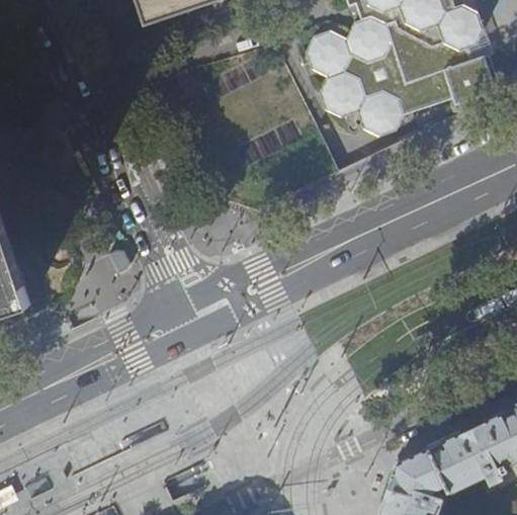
[(142,0),(149,18),(172,11),(188,5),(204,0),(142,0)]
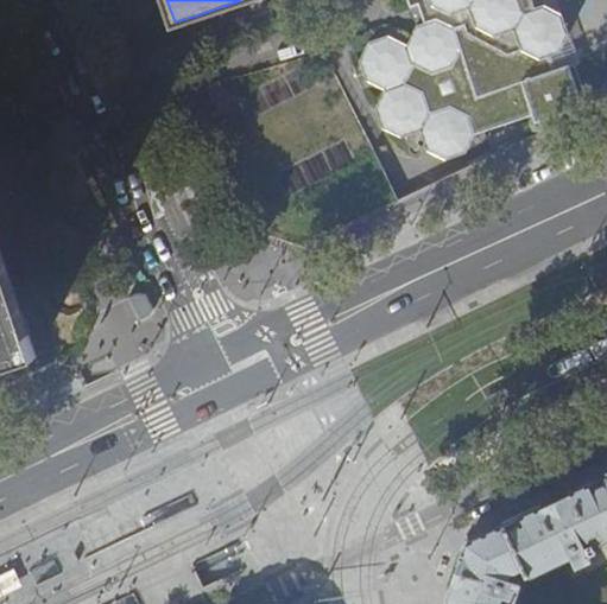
[(408,0),(416,24),(406,43),(412,64),(402,82),(422,91),(428,113),(447,106),(467,118),(473,137),(587,96),(576,63),(569,65),(569,63),(550,70),(547,57),(542,42),(554,27),(535,23),(530,8),(526,0),(408,0)]
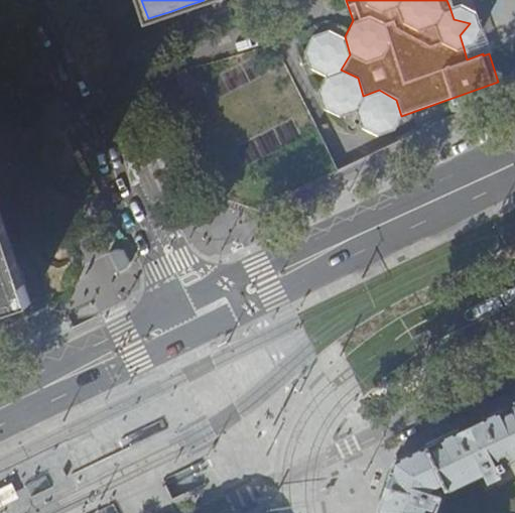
[(460,35),(464,48),(474,46),(481,30),(474,12),(459,4),(449,7),(454,19),(470,23),(460,35)]
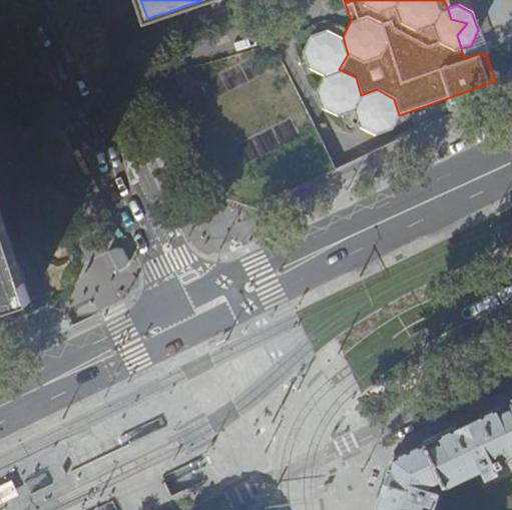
[(392,131),(399,115),(394,99),(377,89),(361,95),(356,77),(339,69),(348,54),(343,36),(326,29),(308,36),(302,52),(308,68),(323,74),(313,91),(320,109),(336,117),(353,112),(359,130),(374,137),(392,131)]
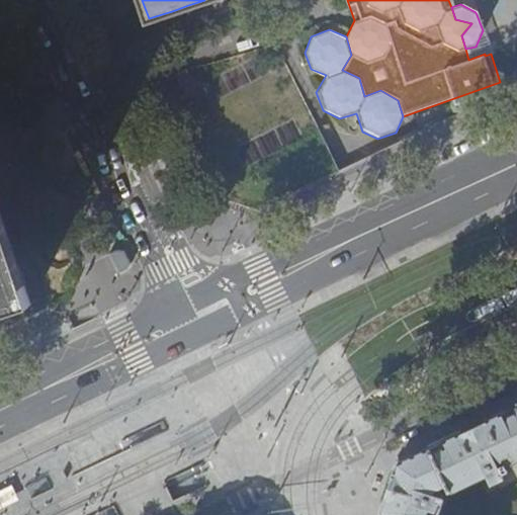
[(0,312),(17,307),(30,302),(15,259),(11,245),(0,212),(0,312)]
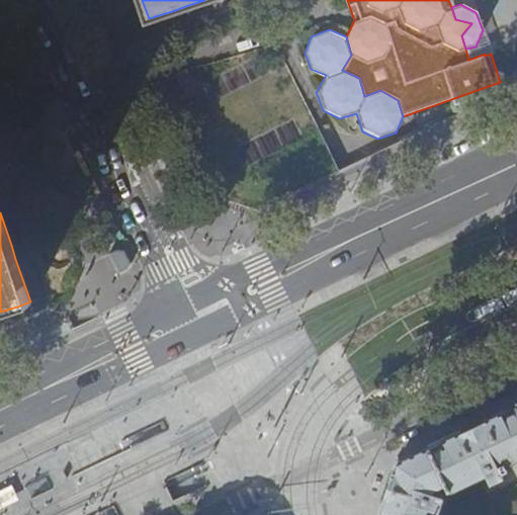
[(119,253),(112,257),(123,277),(131,273),(135,267),(127,253),(119,253)]
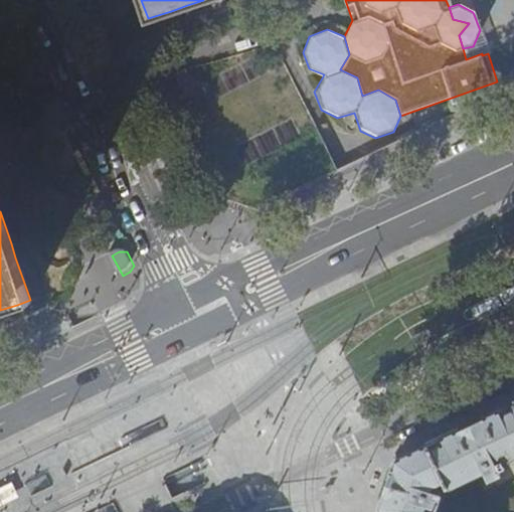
[(513,511),(513,400),(474,419),(408,451),(394,458),(389,473),(378,506),(380,511),(513,511)]
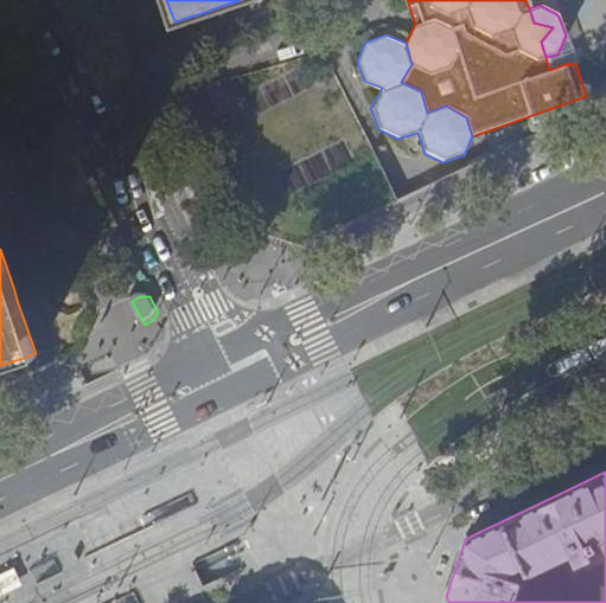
[(0,592),(21,582),(17,572),(13,564),(0,570),(0,592)]
